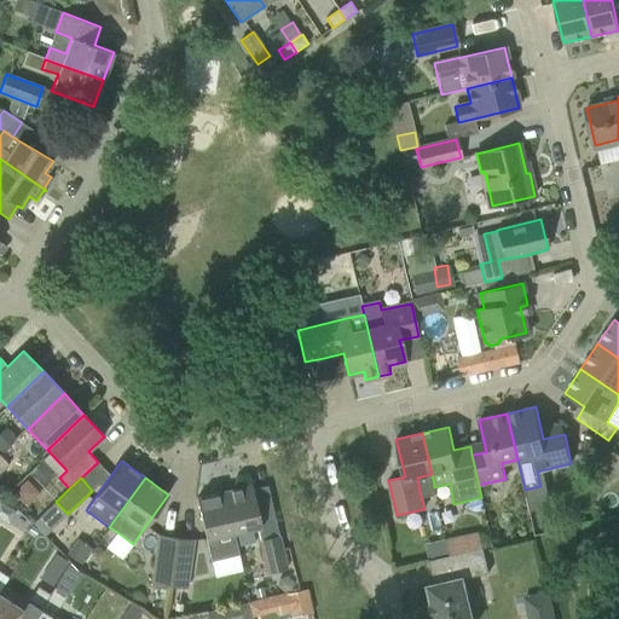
[(27,482),(16,493),(27,505),(38,495),(27,482)]
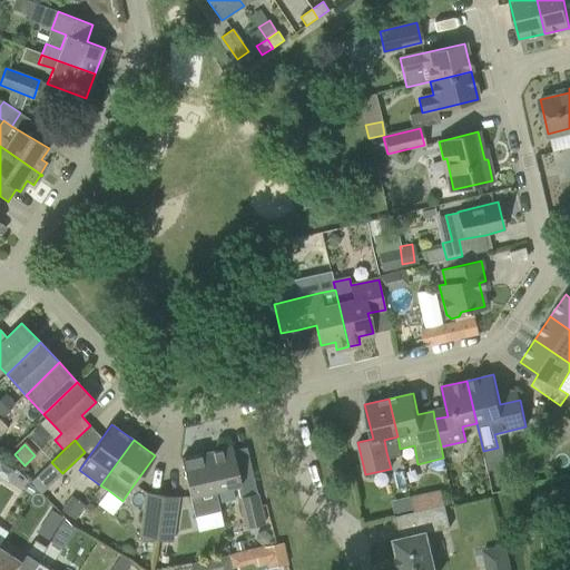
[(251,467),(237,470),(232,446),(206,452),(215,490),(237,485),(239,498),(238,498),(246,529),(264,524),(251,467)]
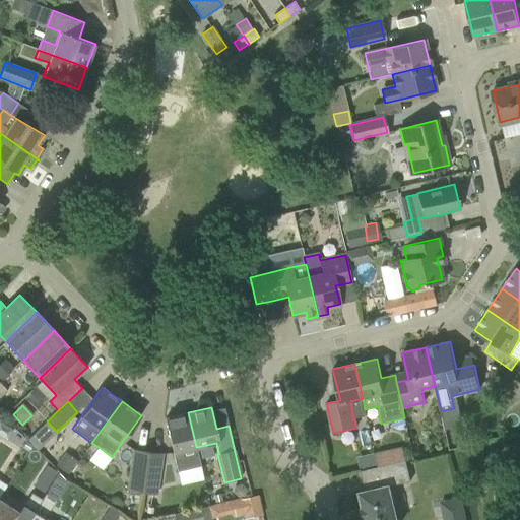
[(188,412),(165,418),(173,453),(196,447),(188,412)]
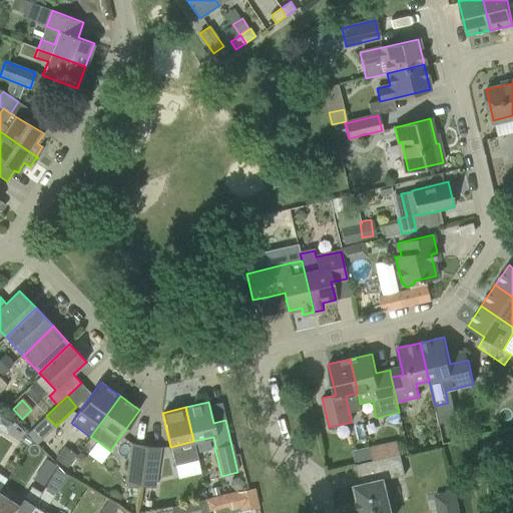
[(140,485),(145,445),(131,443),(126,483),(140,485)]
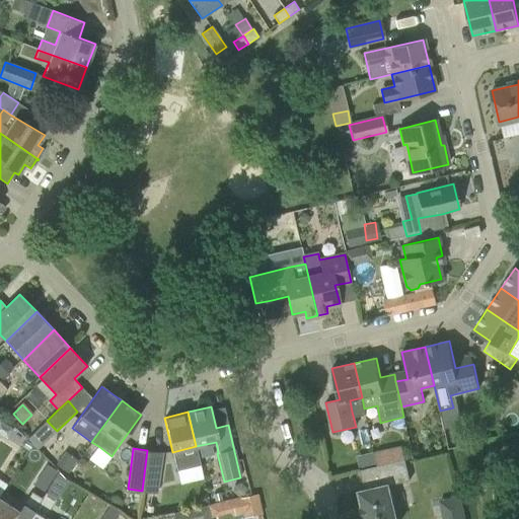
[(162,452),(147,450),(142,491),(156,493),(162,452)]
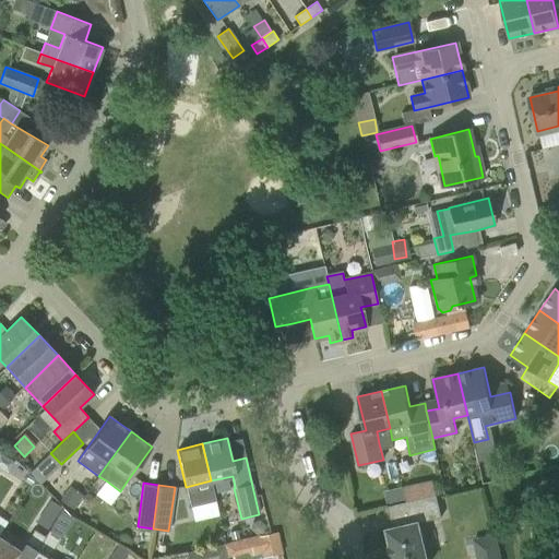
[(441,518),(437,496),(437,495),(388,507),(392,527),(387,528),(390,546),(389,546),(391,557),(393,557),(393,558),(427,558),(418,523),(441,518)]
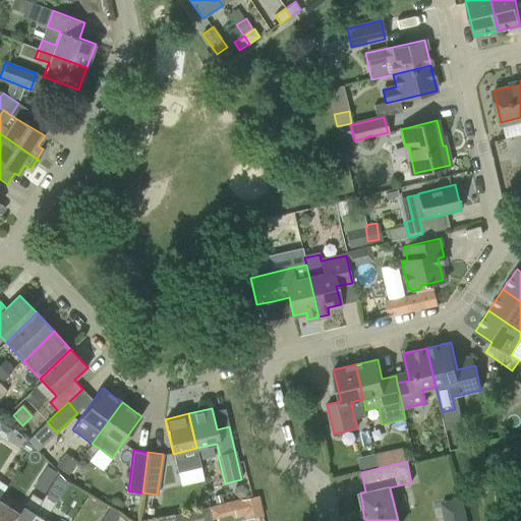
[(57,476),(46,469),(40,479),(51,486),(57,476)]
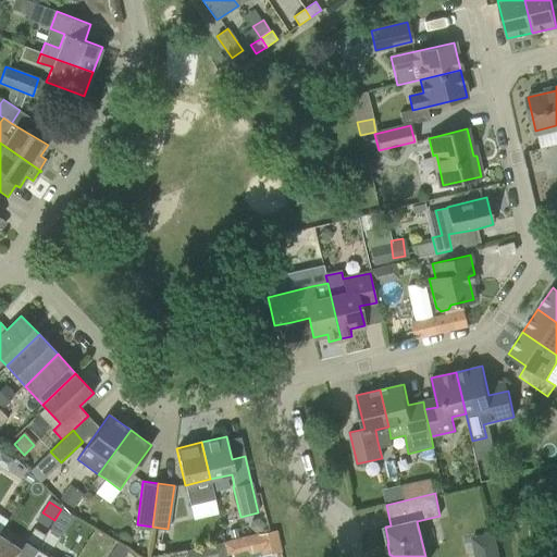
[(25,541),(36,548),(46,535),(45,534),(34,528),(25,541)]
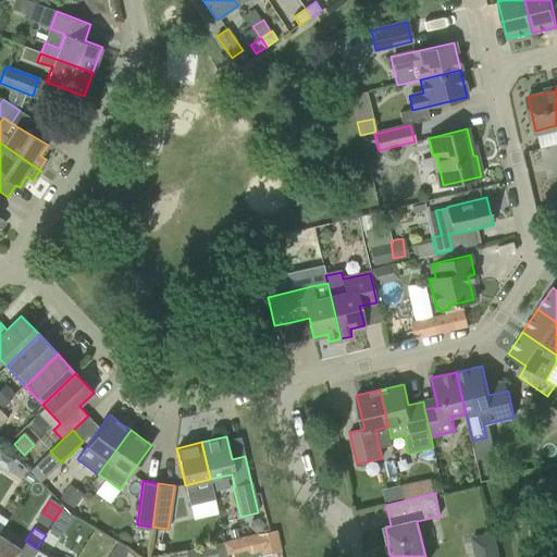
[(52,556),(48,555),(61,535),(49,528),(45,534),(46,535),(36,548),(29,556),(52,556)]
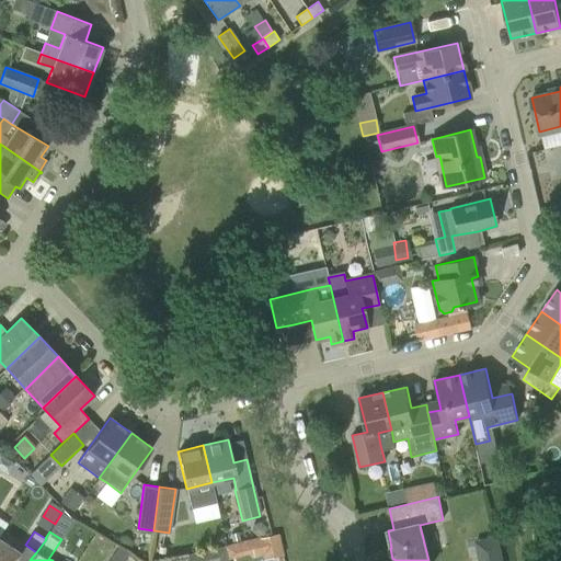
[(277,534),(271,536),(268,536),(250,540),(225,546),(228,559),(251,554),(252,558),(263,556),(262,553),(273,551),(281,549),(277,534)]
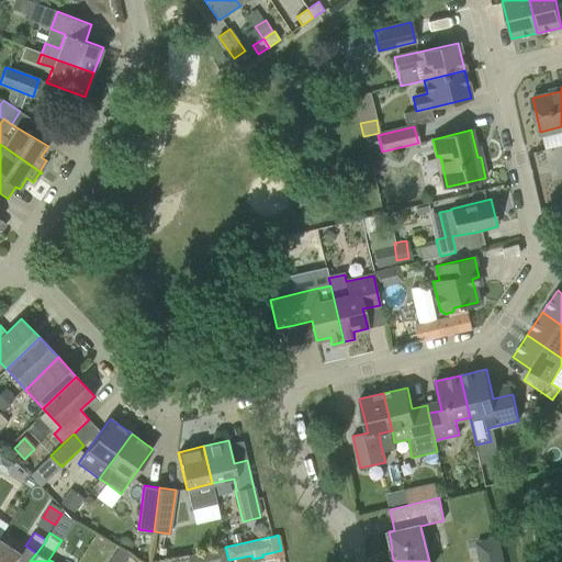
[(0,561),(14,561),(21,553),(0,540),(0,561)]
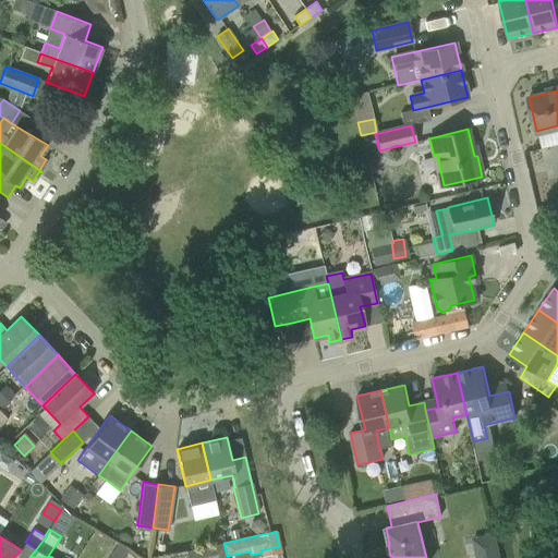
[(209,557),(226,557),(222,544),(208,547),(209,557)]
